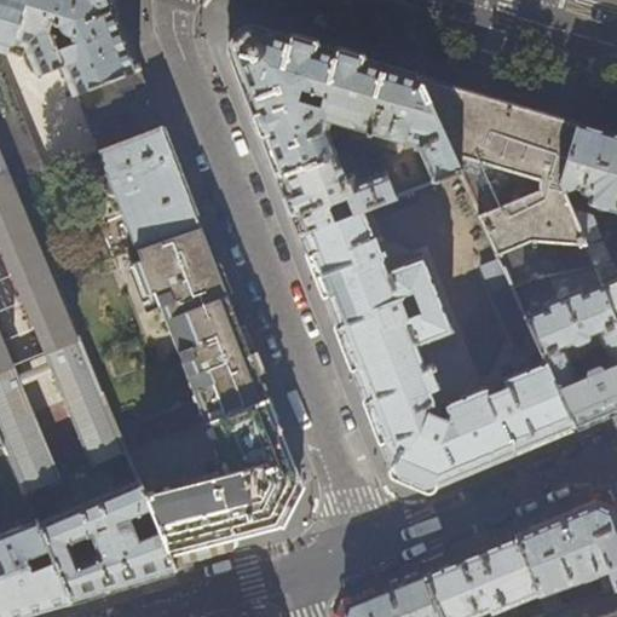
[(0,0),(0,144),(17,188),(48,176),(0,58),(0,51),(32,61),(39,78),(63,70),(75,98),(78,98),(101,155),(166,130),(126,28),(115,0),(0,0)]
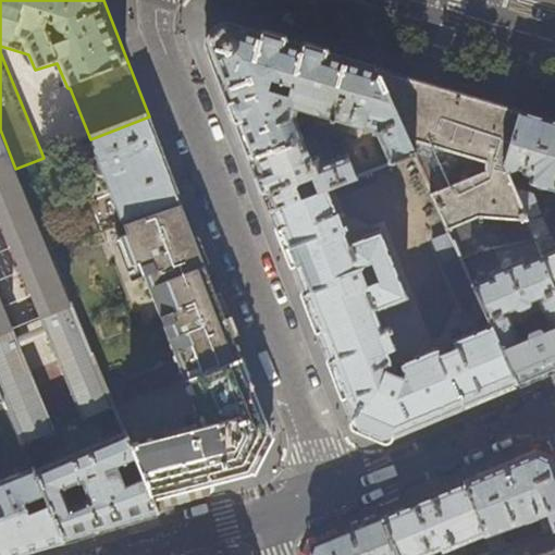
[(391,167),(416,158),(377,71),(308,50),(226,26),(209,46),(263,186),(273,212),(301,201),(297,188),(298,186),(312,182),(318,195),(330,190),(357,180),(348,158),(323,167),(320,158),(311,160),(296,122),(299,113),(378,137),(391,167)]
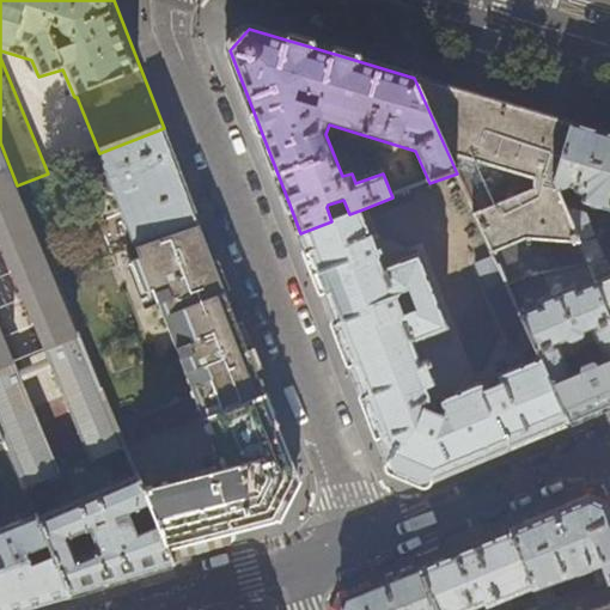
[(506,105),(414,78),(457,174),(495,258),(508,288),(529,280),(544,276),(589,268),(565,208),(557,191),(554,183),(572,124),(506,105)]
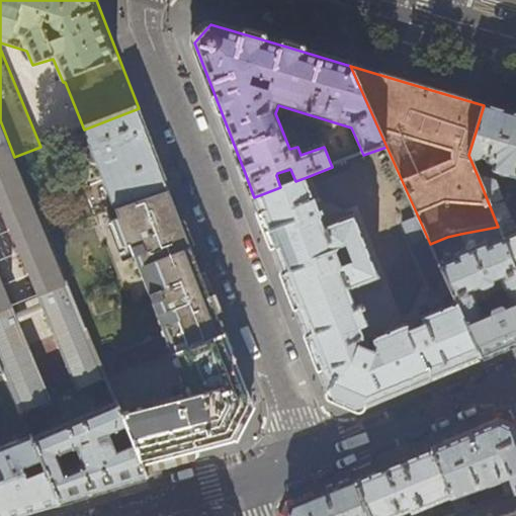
[(515,113),(497,109),(484,105),(468,155),(471,162),(483,158),(487,159),(486,162),(494,165),(493,172),(515,178),(515,113)]
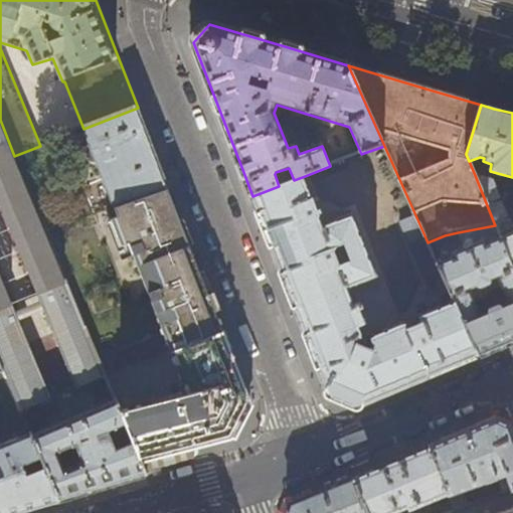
[(155,153),(138,108),(83,129),(90,143),(88,146),(86,149),(86,153),(87,156),(89,159),(91,161),(96,163),(114,208),(169,189),(155,153)]
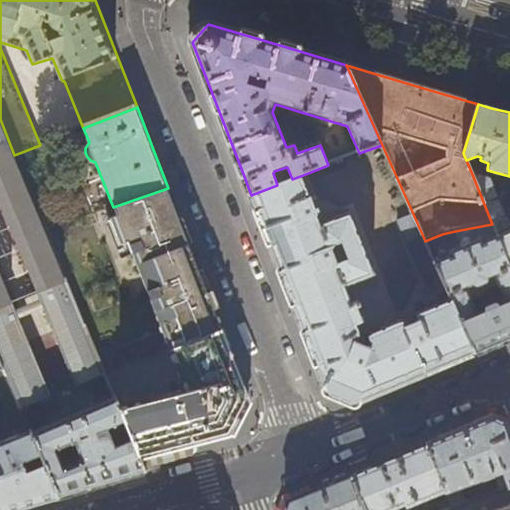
[(14,155),(0,119),(0,201),(77,388),(107,376),(36,206),(32,197),(14,155)]
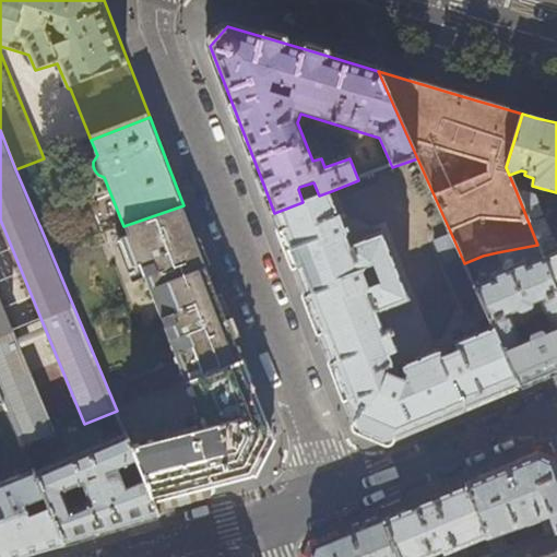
[(522,187),(516,190),(537,245),(549,240),(545,228),(543,229),(538,220),(546,216),(538,196),(524,192),(522,187)]
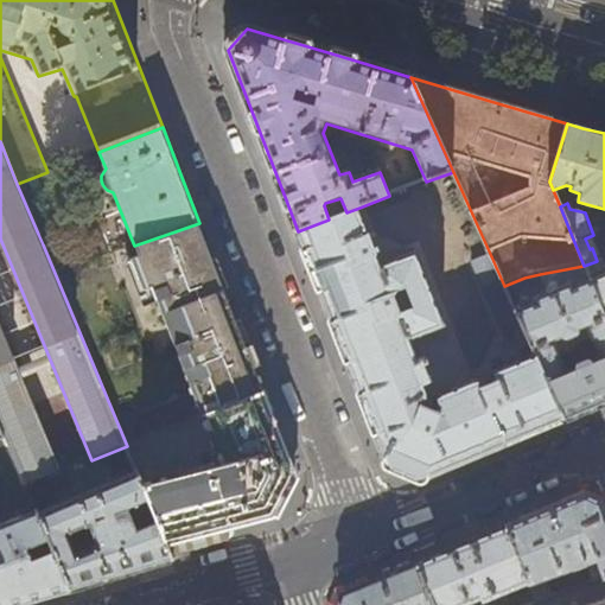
[(346,212),(329,220),(298,231),(324,300),(352,373),(390,471),(418,482),(476,458),(564,421),(535,356),(494,374),(497,383),(486,387),(483,379),(440,399),(438,397),(437,402),(441,414),(439,415),(425,409),(422,403),(428,400),(424,389),(432,384),(422,360),(418,361),(412,344),(446,330),(416,255),(382,268),(360,208),(346,212)]
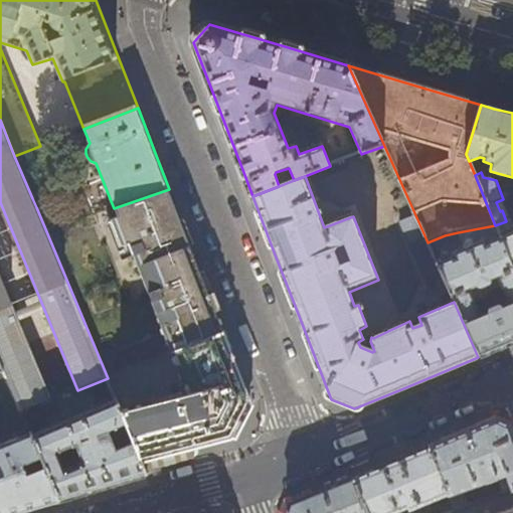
[(178,212),(169,189),(114,208),(118,217),(112,219),(128,260),(134,257),(172,353),(224,334),(213,306),(196,262),(178,212)]
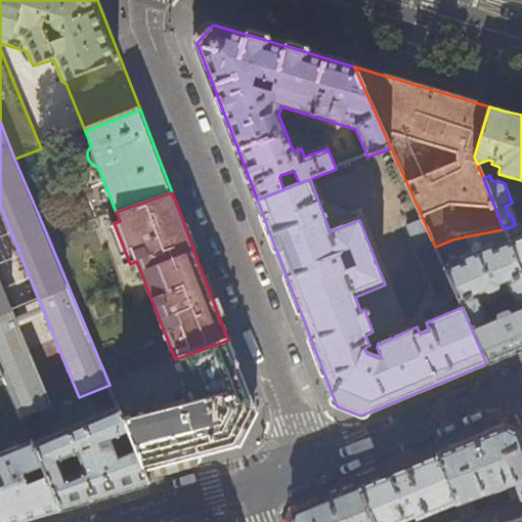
[(51,205),(47,197),(33,202),(37,211),(51,205)]
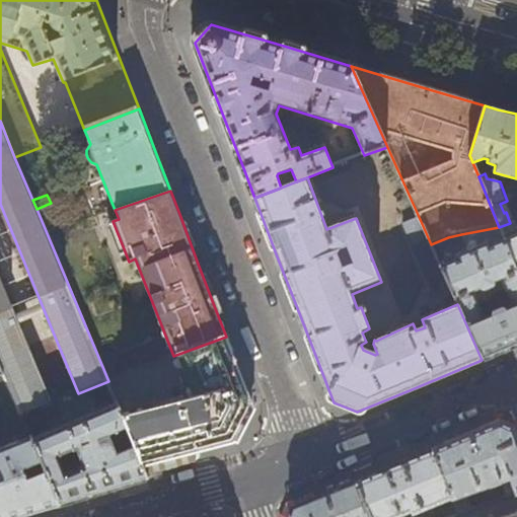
[(441,268),(431,244),(420,219),(404,226),(430,284),(445,277),(441,268)]
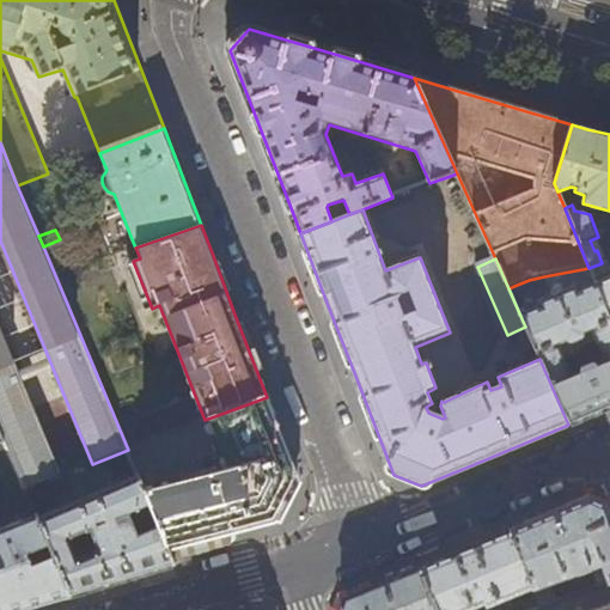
[(542,303),(540,305),(540,307),(520,316),(525,327),(540,359),(568,425),(595,414),(609,407),(609,317),(596,284),(589,268),(544,276),(554,298),(542,303)]
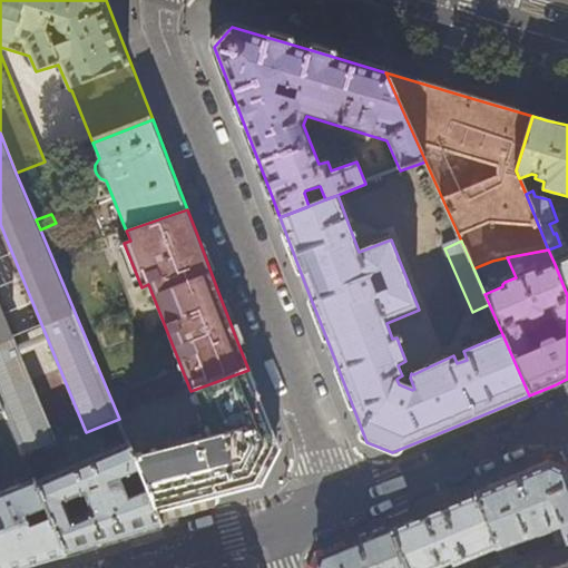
[(567,257),(555,264),(567,295),(567,257)]
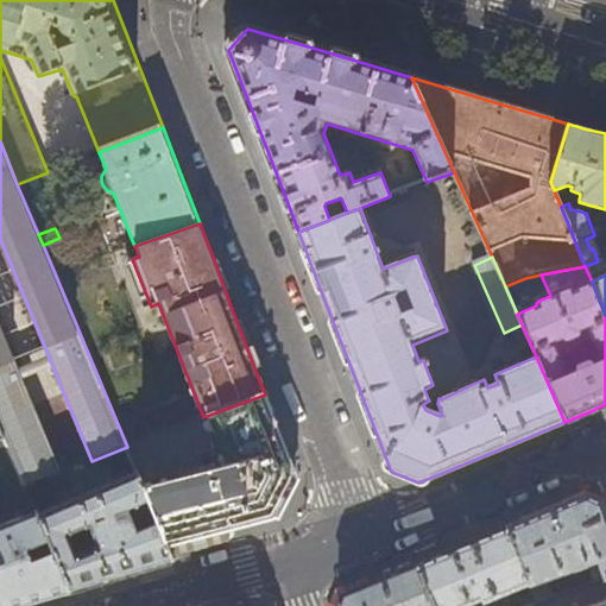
[(62,473),(0,324),(0,420),(27,487),(62,473)]
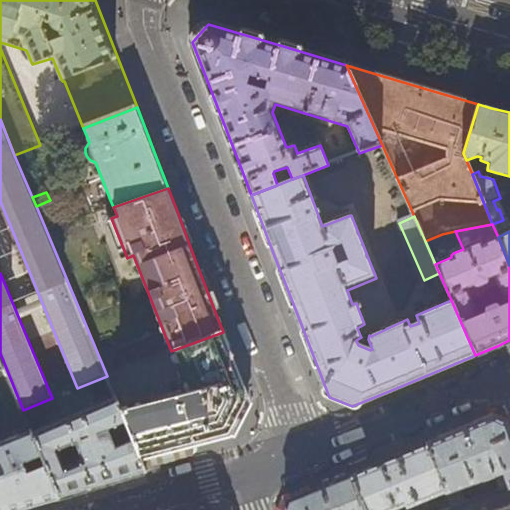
[(188,393),(121,410),(142,461),(199,446),(232,437),(250,402),(245,388),(234,360),(223,332),(171,351),(188,393)]
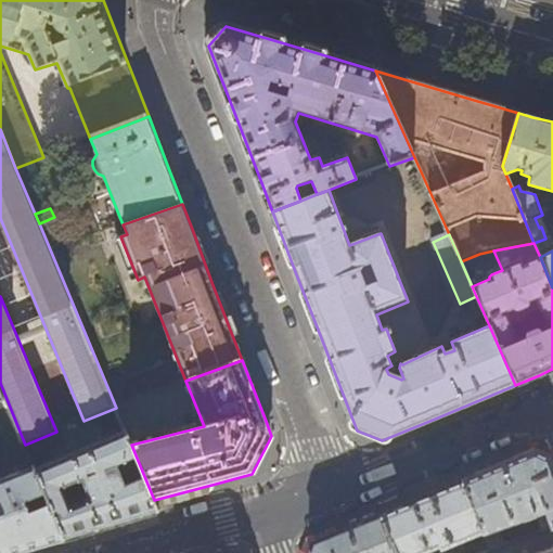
[(0,483),(35,470),(25,445),(0,383),(0,483)]
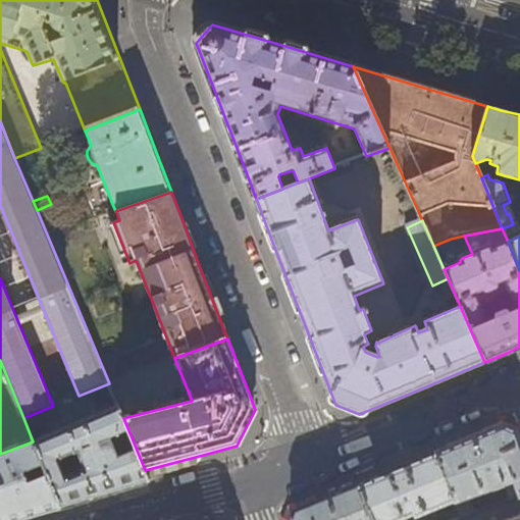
[(34,444),(61,509),(103,497),(150,483),(145,470),(123,418),(119,409),(34,444)]
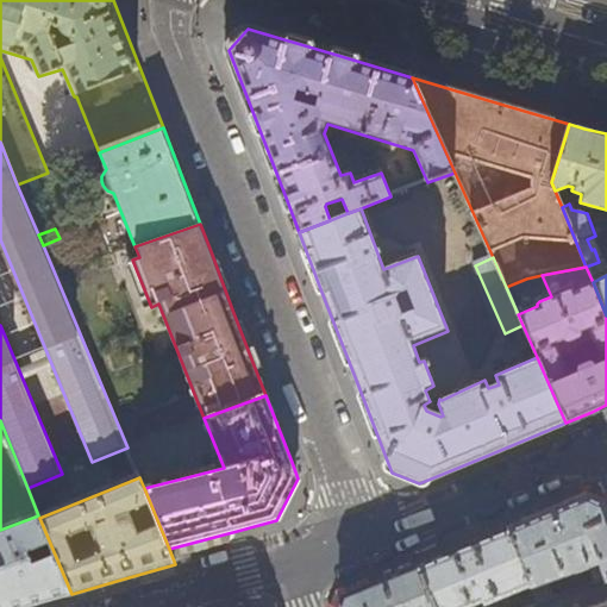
[(549,513),(507,530),(531,586),(534,595),(539,606),(556,599),(549,582),(590,567),(596,584),(606,581),(606,512),(604,504),(588,498),(549,513)]
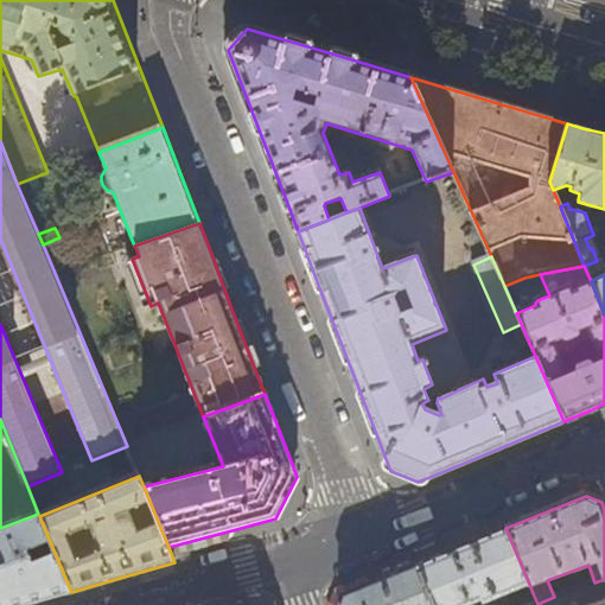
[(39,516),(38,514),(0,528),(0,604),(29,604),(62,596),(71,592),(39,516)]
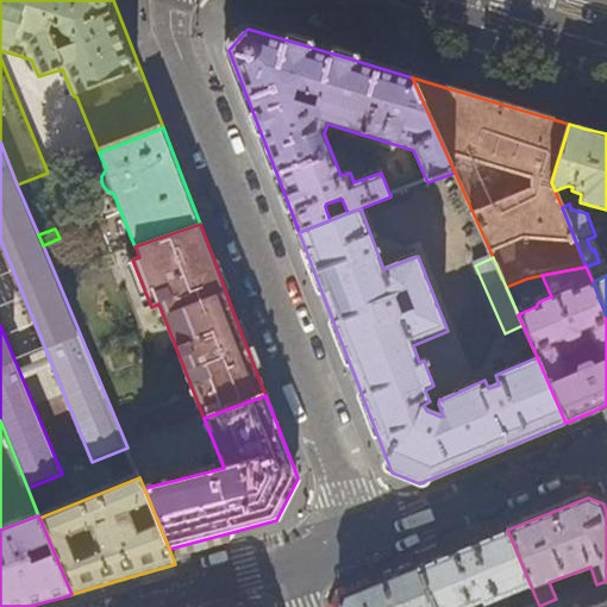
[(465,548),(419,567),(432,606),(468,606),(483,600),(485,605),(504,598),(506,605),(512,602),(508,595),(531,586),(507,530),(465,548)]
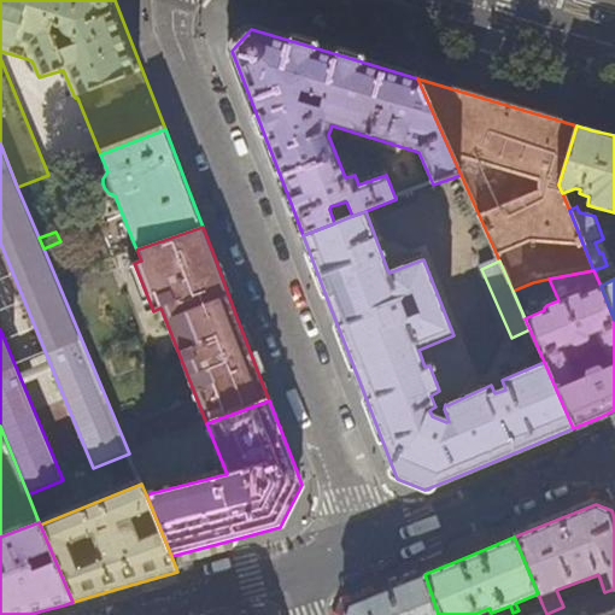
[(438,614),(425,574),(388,590),(351,605),(346,614),(438,614)]
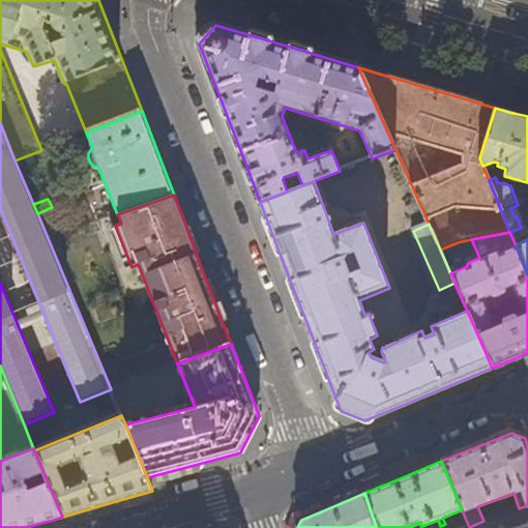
[(527,505),(519,508),(484,521),(469,527),(527,527),(527,505)]
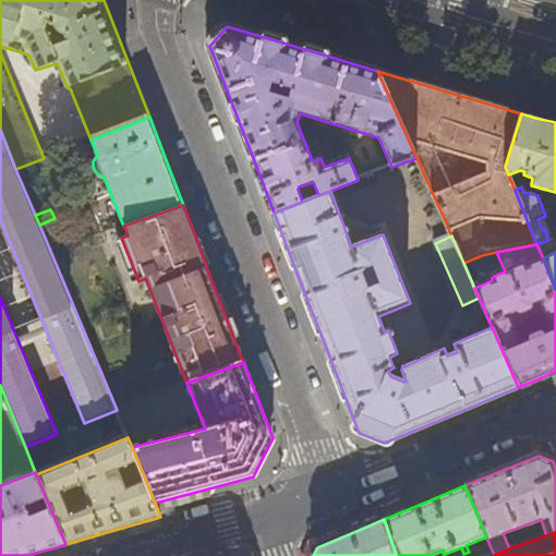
[(494,555),(490,545),(476,550),(478,555),(494,555)]
